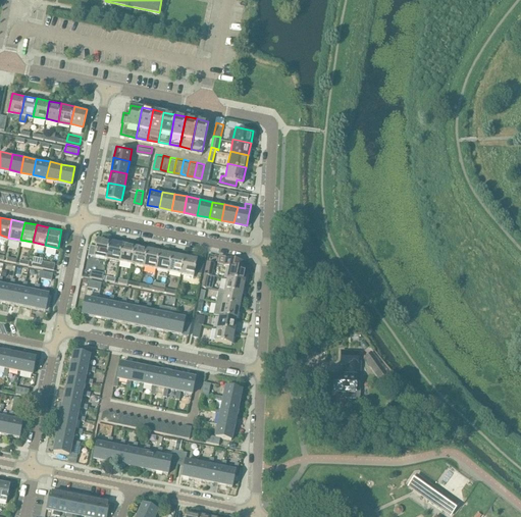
[(94,254),(107,257),(110,239),(98,236),(96,244),(90,243),(88,252),(94,254)]
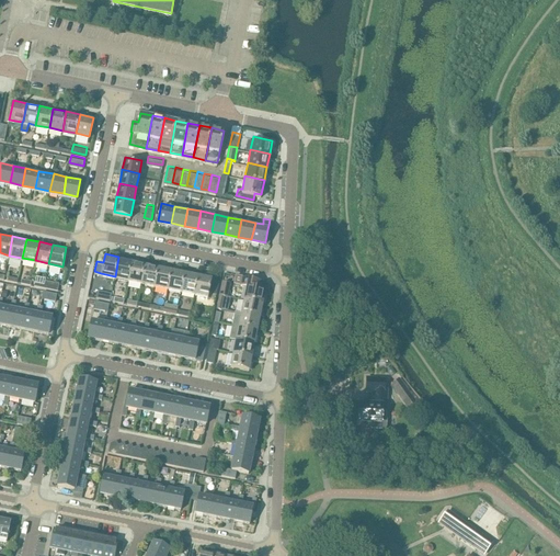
[(118,257),(115,276),(128,279),(132,260),(118,257)]
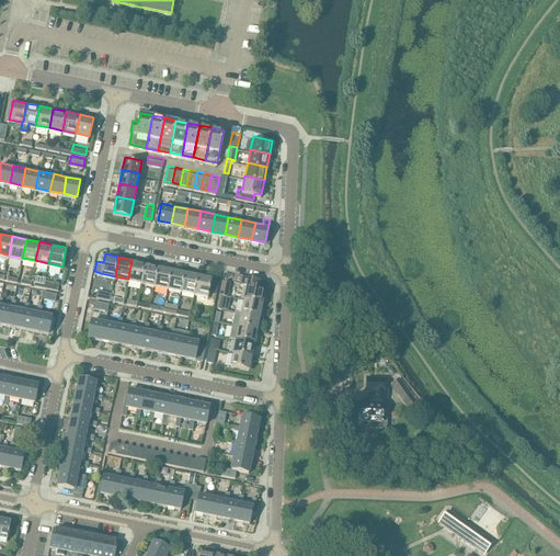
[(132,260),(128,279),(141,282),(146,262),(132,260)]
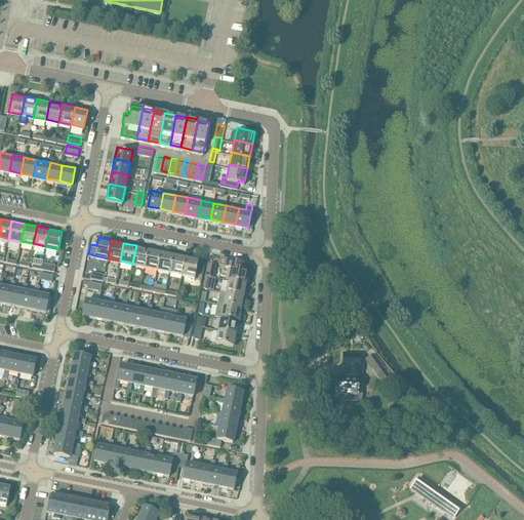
[(136,245),(132,264),(145,266),(149,247),(136,245)]
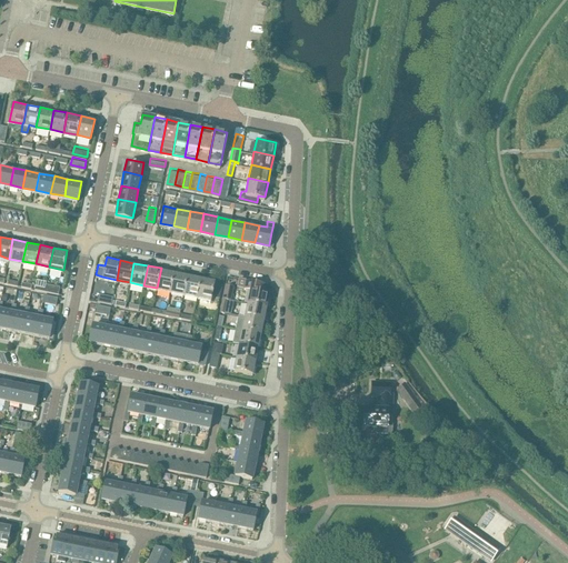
[(161,268),(157,288),(170,291),(175,271),(161,268)]
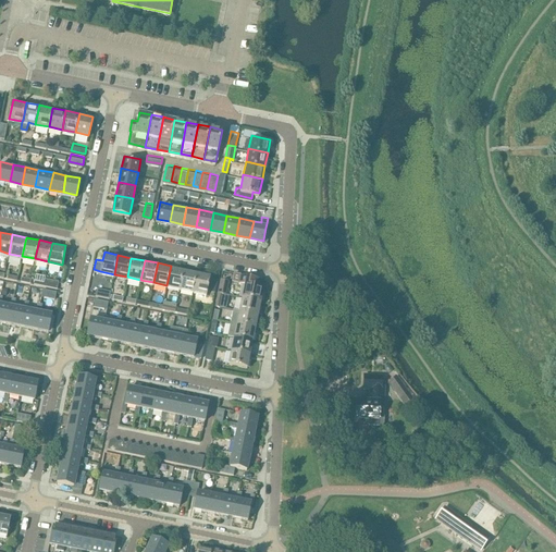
[(171,266),(167,285),(181,287),(184,268),(171,266)]
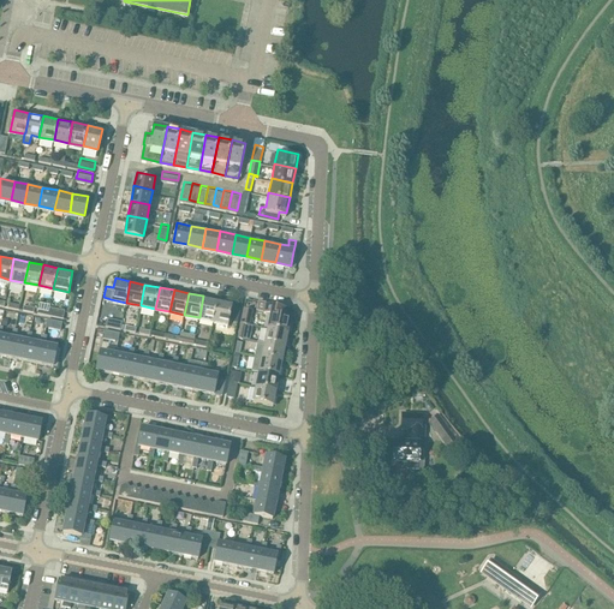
[(203,296),(200,317),(214,320),(218,299),(203,296)]
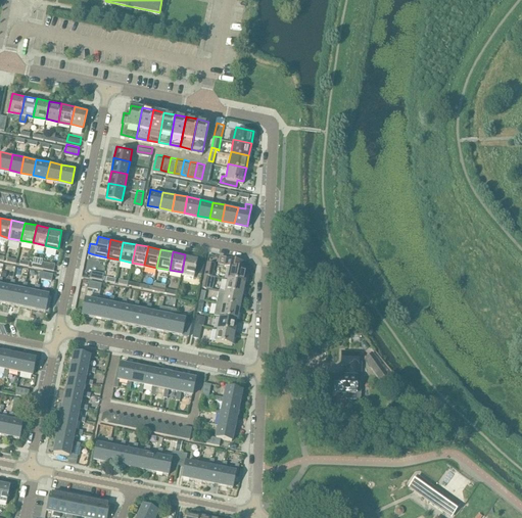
[(185,254),(182,272),(194,275),(195,271),(202,272),(204,259),(198,257),(198,256),(185,254)]
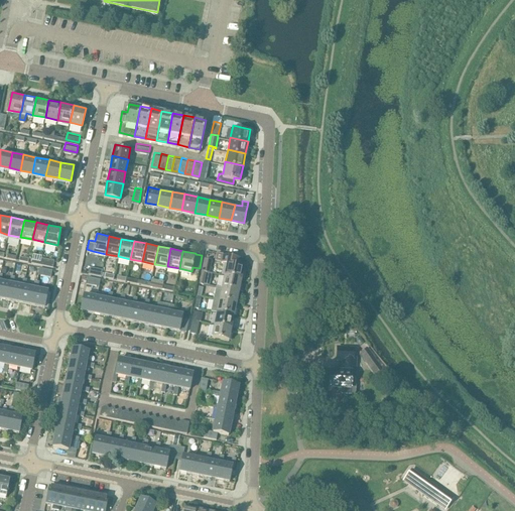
[(223,251),(222,259),(227,260),(225,272),(242,276),(245,263),(239,262),(241,254),(239,254),(238,253),(223,251)]
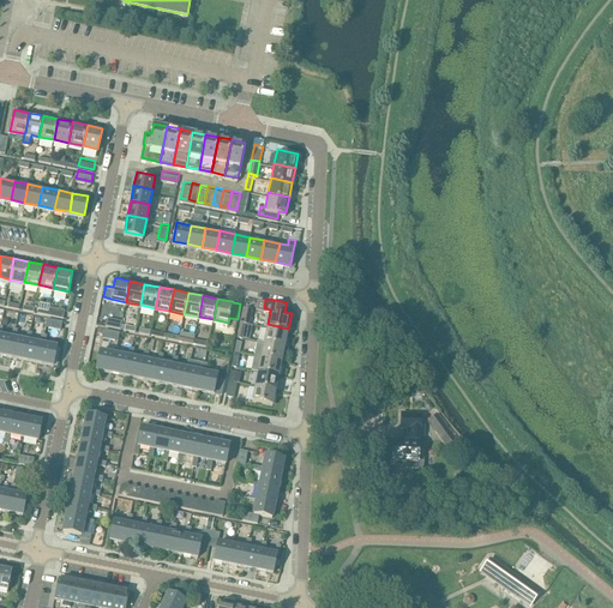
[(49,307),(48,312),(64,314),(65,307),(50,304),(49,307)]
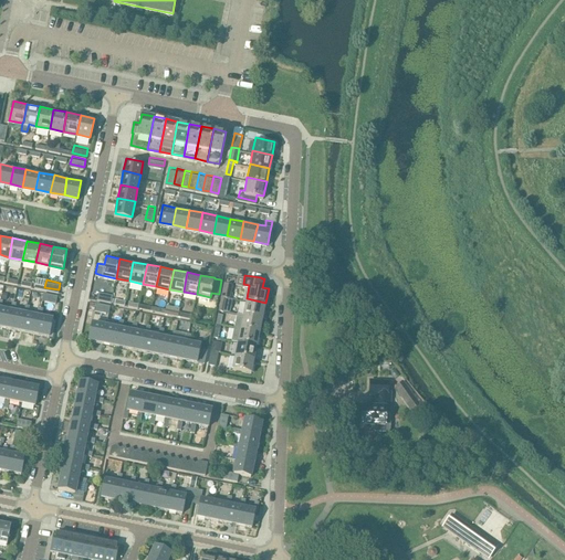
[(226,280),(222,294),(227,295),(230,295),(232,282),(226,280)]
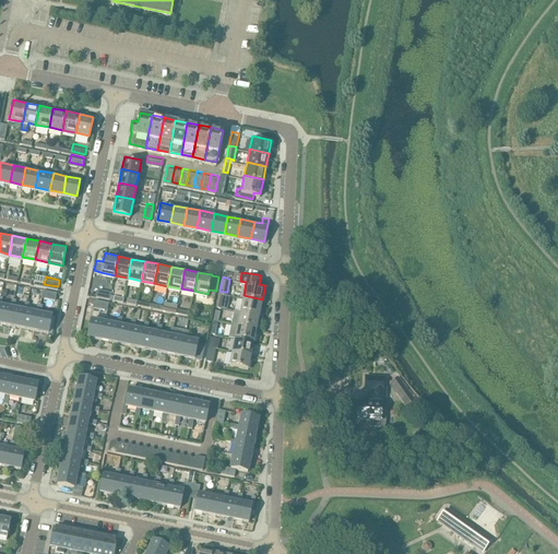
[(98,286),(96,294),(110,296),(111,289),(98,286)]
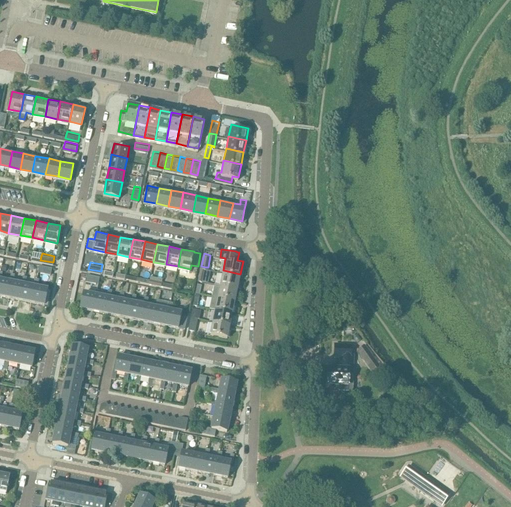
[(51,272),(52,265),(40,263),(39,269),(51,272)]
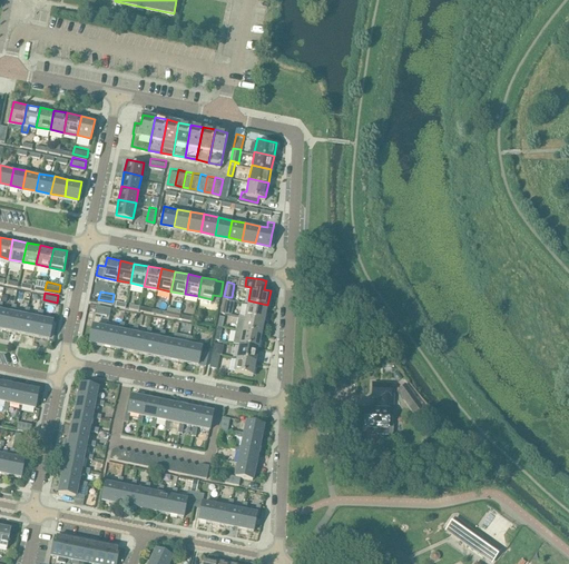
[(0,325),(7,327),(11,309),(2,307),(3,299),(0,298),(0,325)]
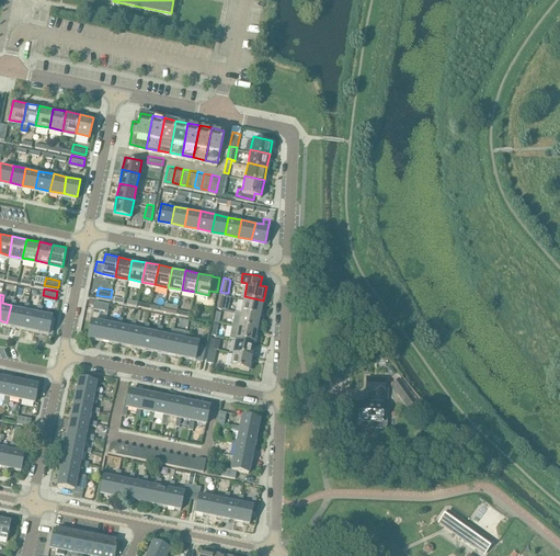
[(11,305),(7,322),(22,325),(24,307),(15,306),(16,297),(12,296),(11,305)]
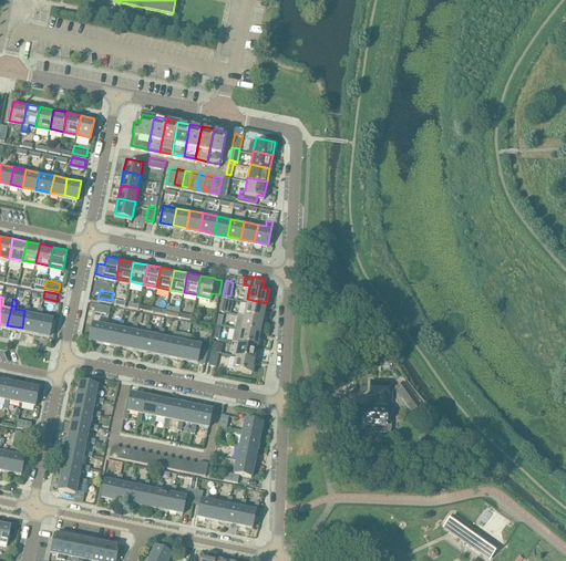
[(247,299),(244,312),(264,317),(266,303),(247,299)]
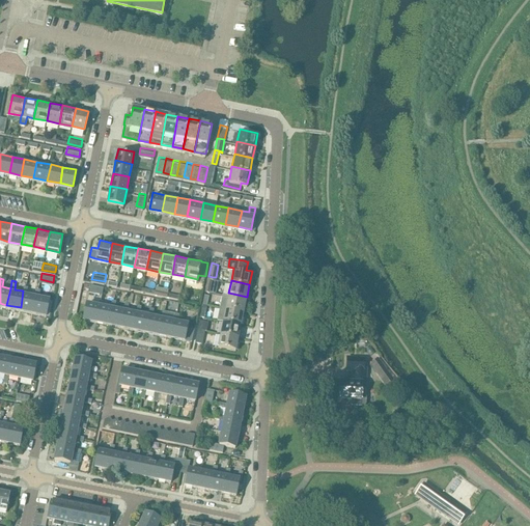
[(102,292),(104,284),(91,282),(89,288),(102,292)]
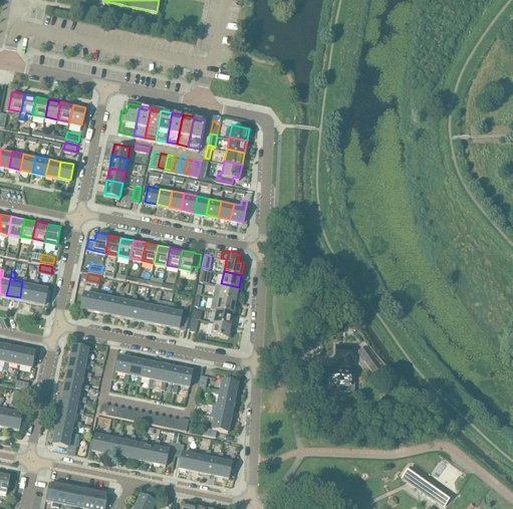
[(22,281),(20,297),(31,300),(34,284),(26,282),(27,275),(23,274),(22,281)]
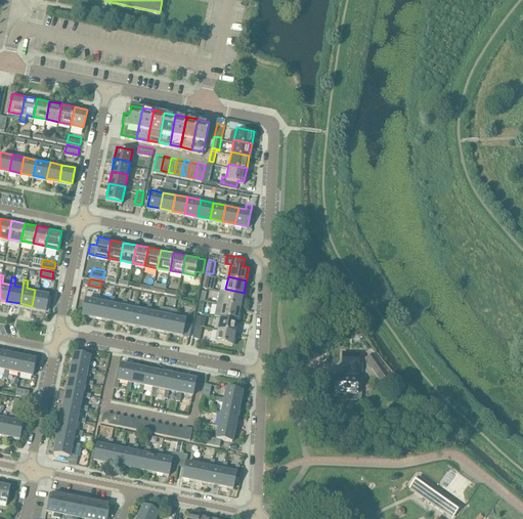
[(35,290),(32,306),(46,309),(49,293),(39,291),(41,283),(36,282),(35,290)]
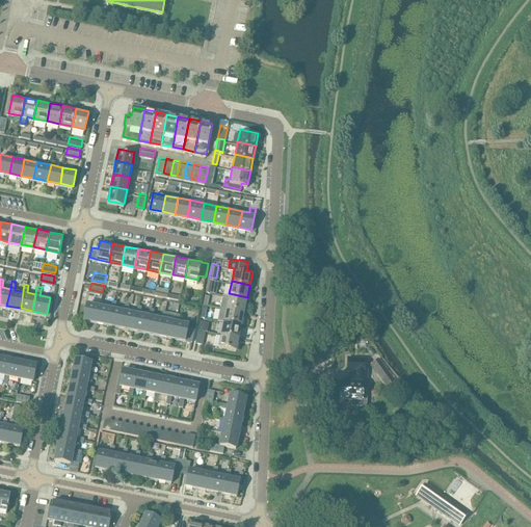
[(223,292),(220,306),(227,307),(243,310),(244,310),(247,297),(229,293),(223,292)]
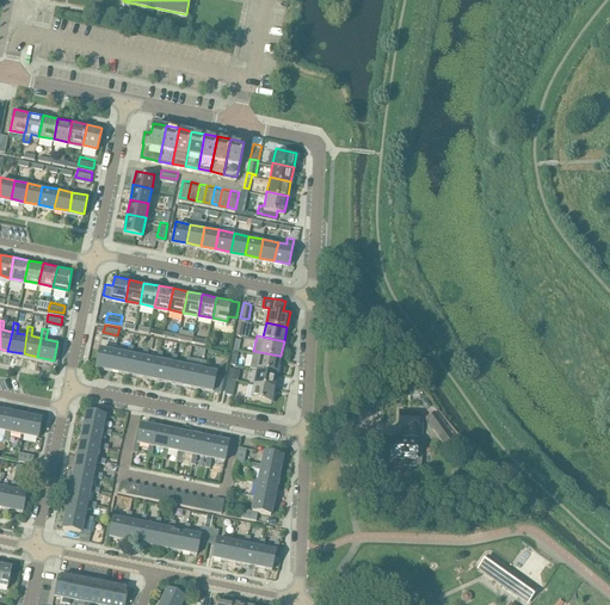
[(130,351),(127,370),(139,372),(141,374),(145,355),(142,353),(133,351),(135,343),(129,341),(128,351),(130,351)]
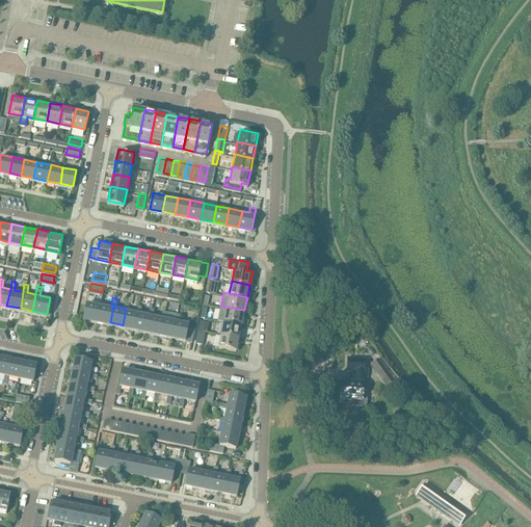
[(87,300),(84,317),(97,319),(101,304),(87,300)]
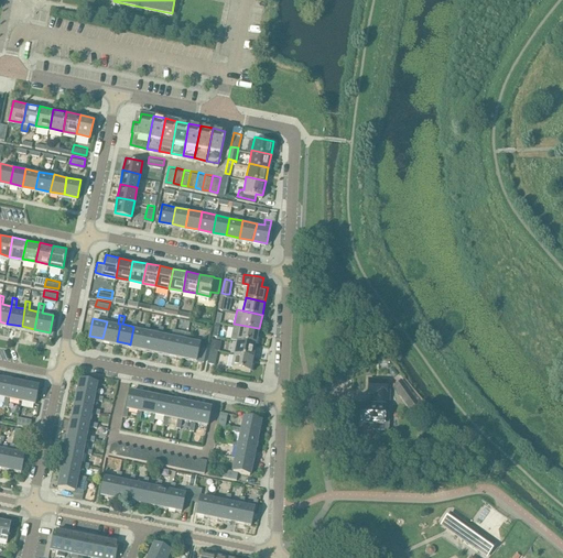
[(133,327),(130,345),(141,347),(143,347),(147,329),(144,329),(136,327),(138,319),(136,318),(133,318),(131,326),(133,327)]
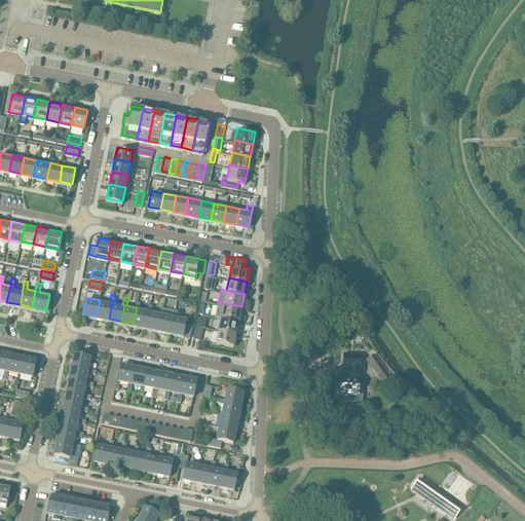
[(137,307),(134,324),(144,326),(146,327),(150,310),(147,309),(139,308),(141,300),(137,299),(135,307),(137,307)]
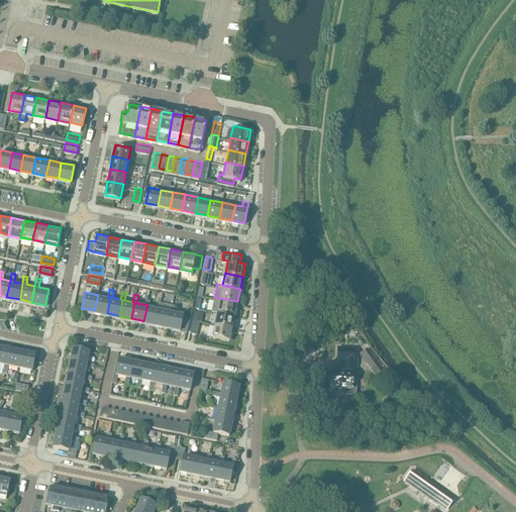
[(98,295),(94,310),(105,313),(107,313),(110,297),(108,297),(98,295)]
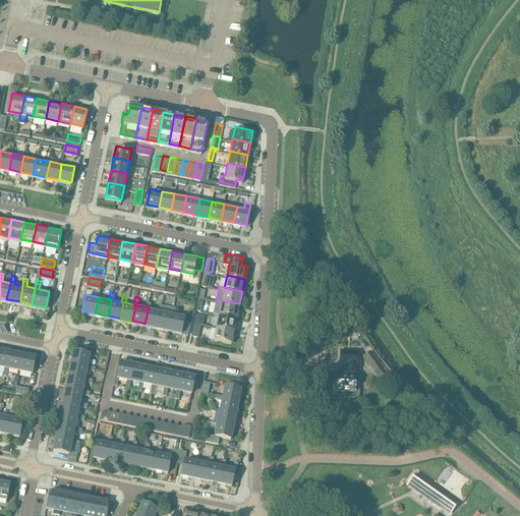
[(149,307),(145,324),(146,324),(155,326),(157,326),(160,309),(158,309),(150,307),(152,299),(148,299),(146,306),(149,307)]
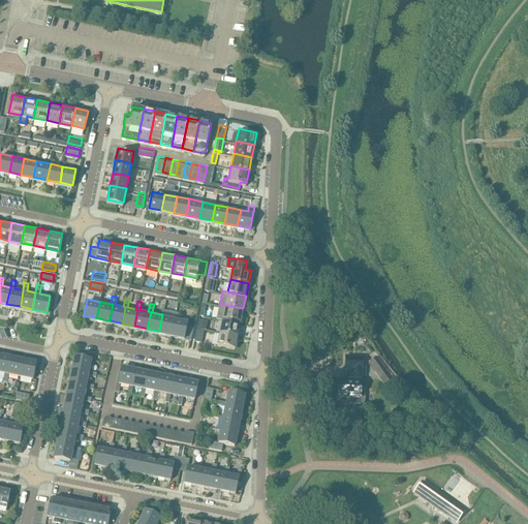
[(219,304),(217,315),(222,317),(237,319),(241,320),(243,308),(242,308),(225,305),(219,304)]
